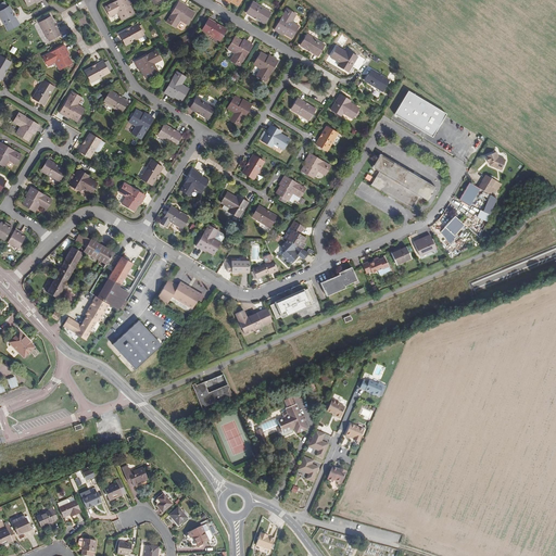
[(129,8),(131,7),(127,0),(121,0),(104,9),(110,19),(117,14),(121,22),(134,14),(129,8)]
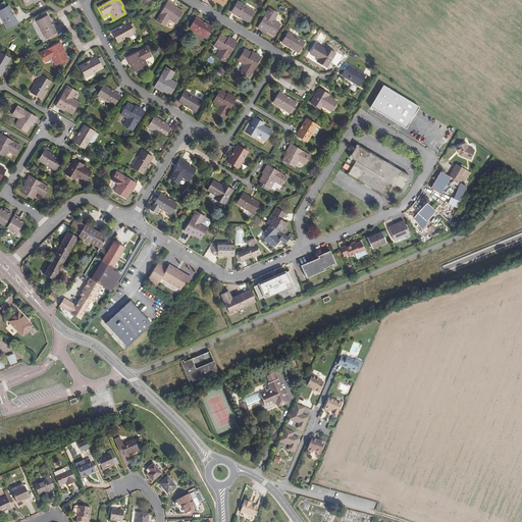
[(174,24),(181,13),(175,9),(176,8),(167,2),(155,22),(164,28),(168,20),(174,24)]
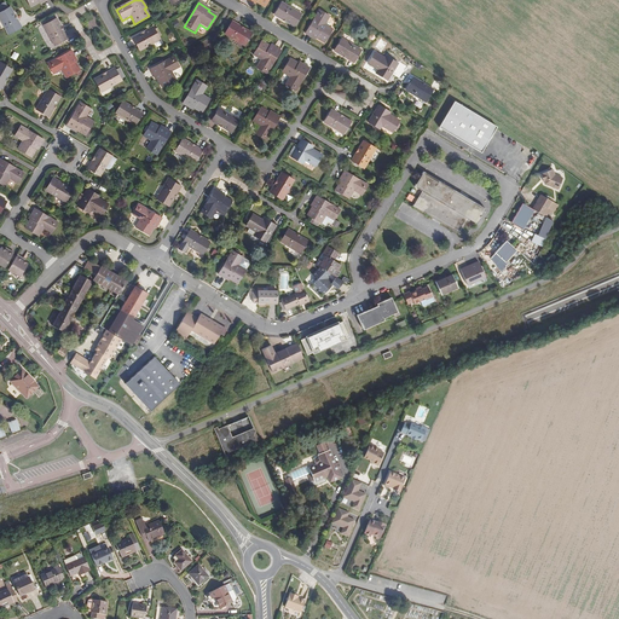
[(294,28),(302,16),(282,4),(275,16),(294,28)]
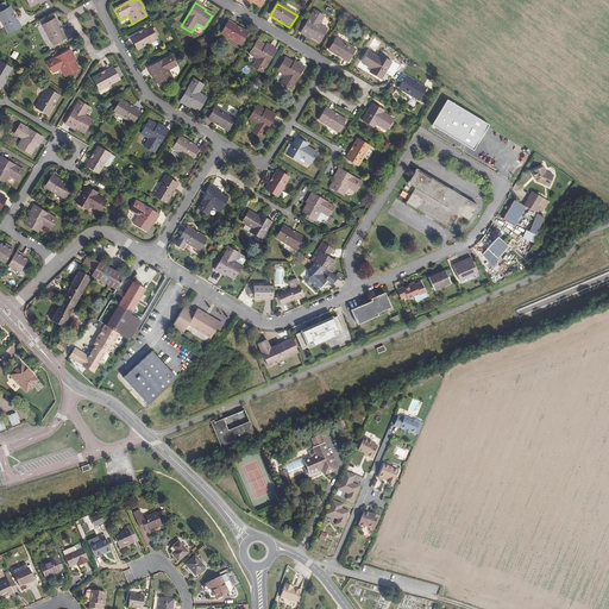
[(20,27),(10,7),(0,12),(0,18),(8,35),(20,27)]
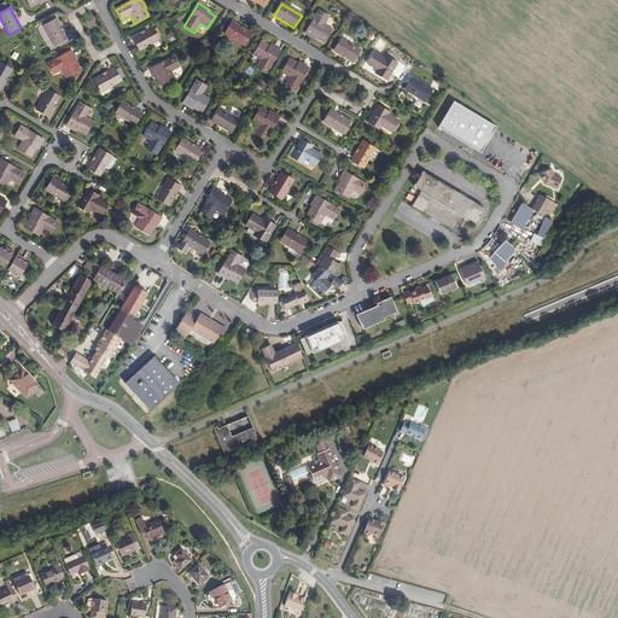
[(332,30),(324,25),(328,18),(319,12),(304,35),(315,41),(315,39),(324,45),(332,30)]
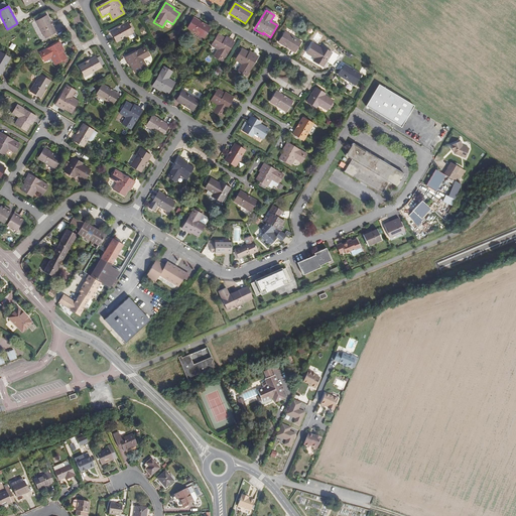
[(56,33),(47,16),(37,22),(46,39),(56,33)]
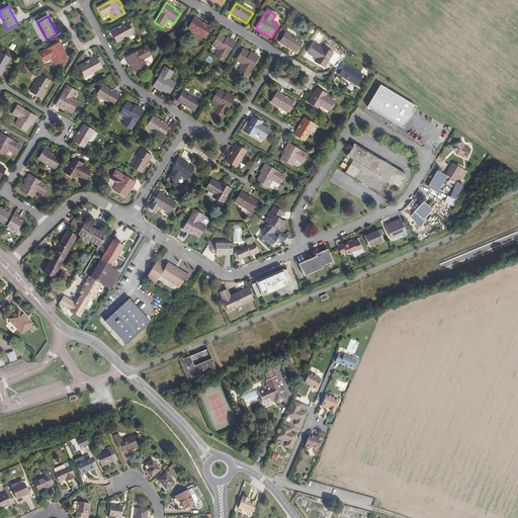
[(211,29),(194,18),(188,29),(204,39),(211,29)]
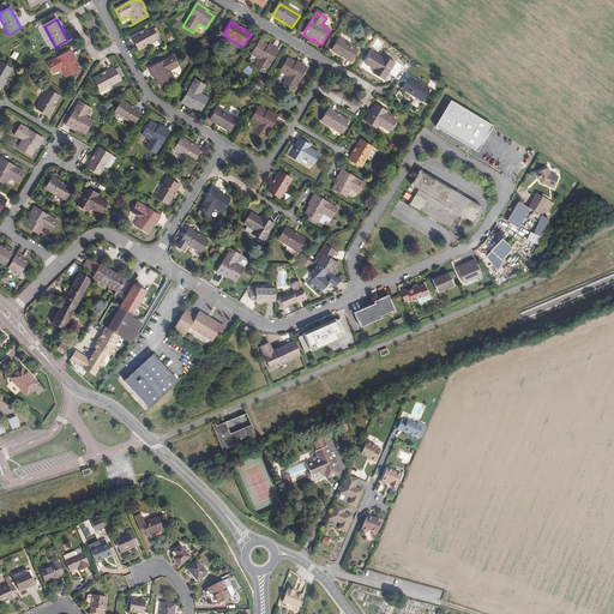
[(158,38),(151,25),(131,37),(138,50),(158,38)]
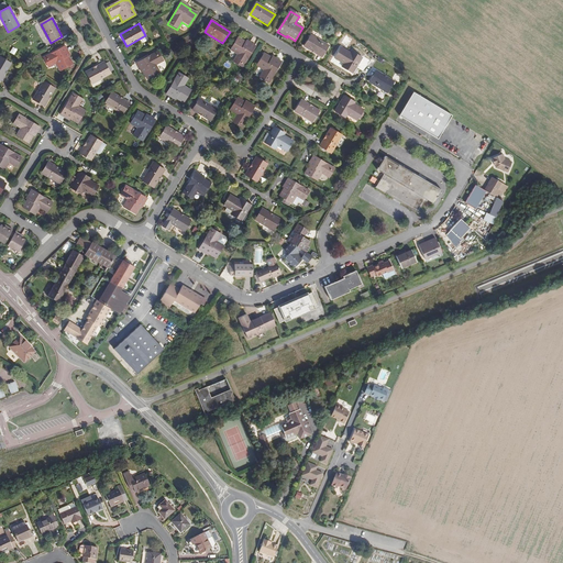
[(321,58),(328,47),(310,36),(302,47),(321,58)]
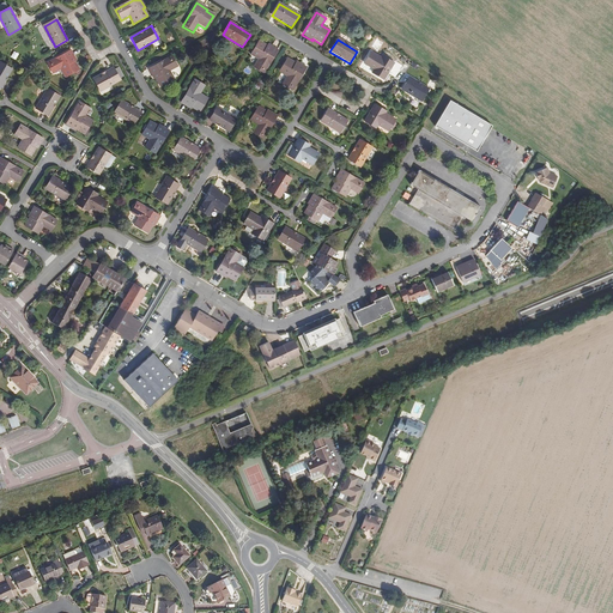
[(263,74),(278,52),(268,46),(267,47),(259,42),(250,55),(259,60),(254,68),(263,74)]
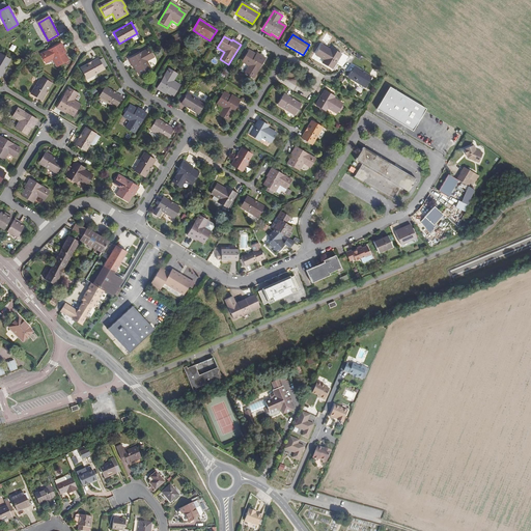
[(66,54),(61,45),(42,56),(46,64),(53,61),(57,68),(68,61),(65,54),(66,54)]
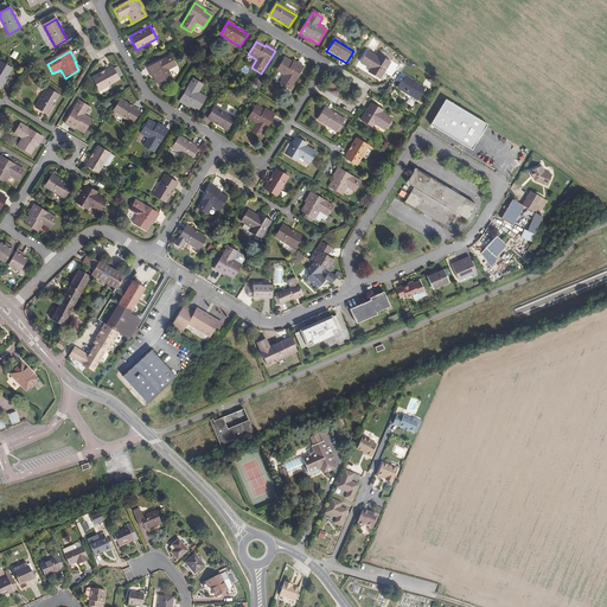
[(379,80),(389,63),(378,57),(377,59),(366,52),(359,63),(370,70),(368,74),(379,80)]
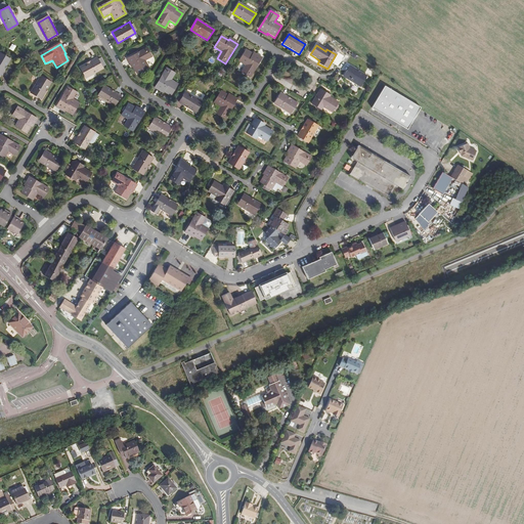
[(146,46),(126,57),(131,67),(134,64),(138,72),(154,63),(149,56),(151,55),(146,46)]
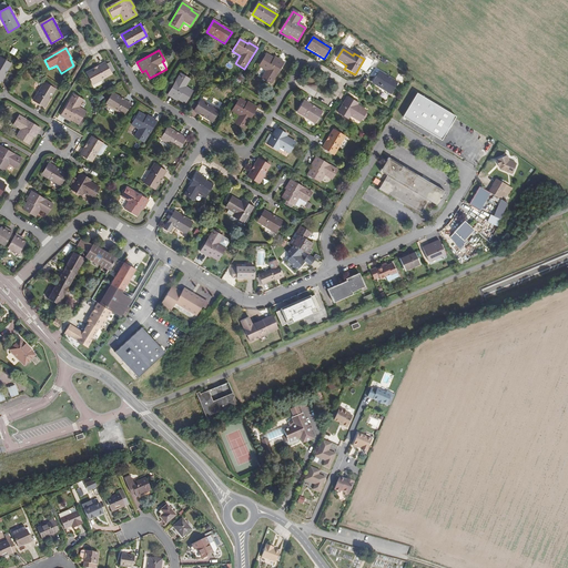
[(271,85),(284,63),(275,58),(274,60),(267,56),(259,68),(266,72),(262,80),(271,85)]
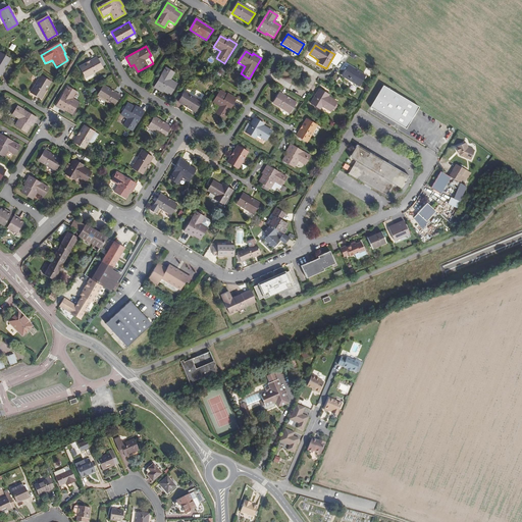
[(0,75),(10,59),(0,53),(0,75)]
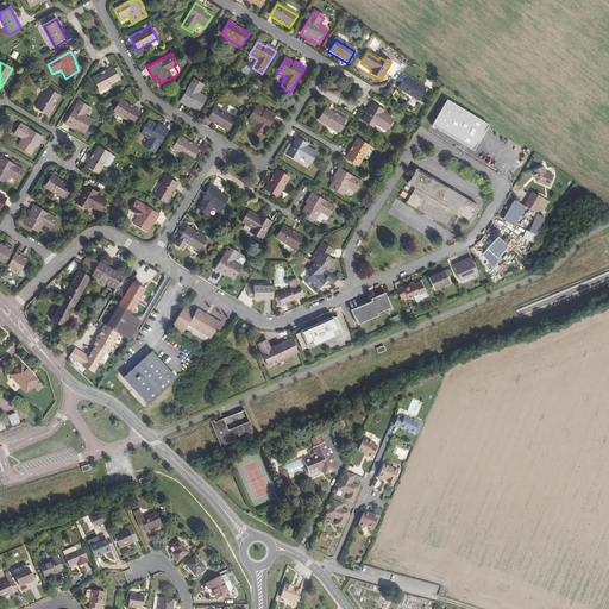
[(113,68),(93,80),(100,92),(119,81),(119,79),(121,77),(117,69),(114,70),(113,68)]
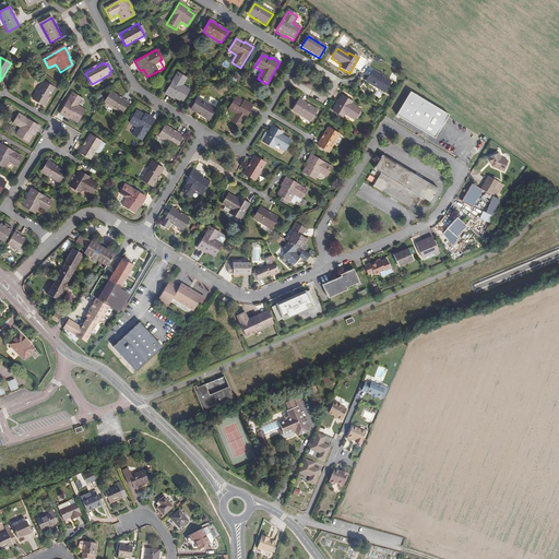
[(392,83),(373,72),(367,83),(385,94),(392,83)]
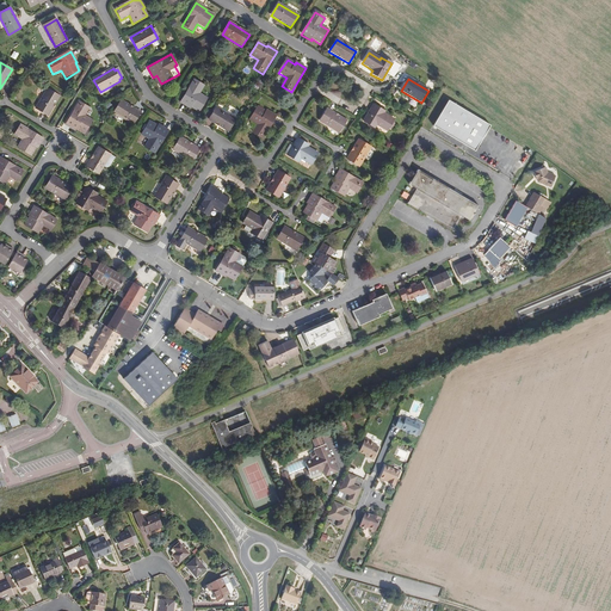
[(199,112),(208,99),(199,94),(204,87),(195,80),(180,103),(191,110),(191,107),(199,112)]
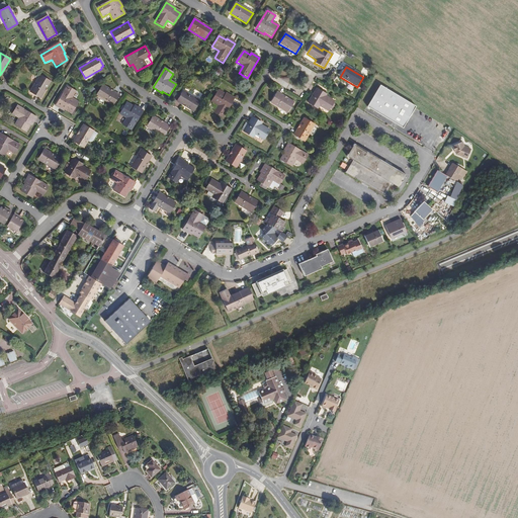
[(40,98),(51,82),(39,76),(29,92),(40,98)]
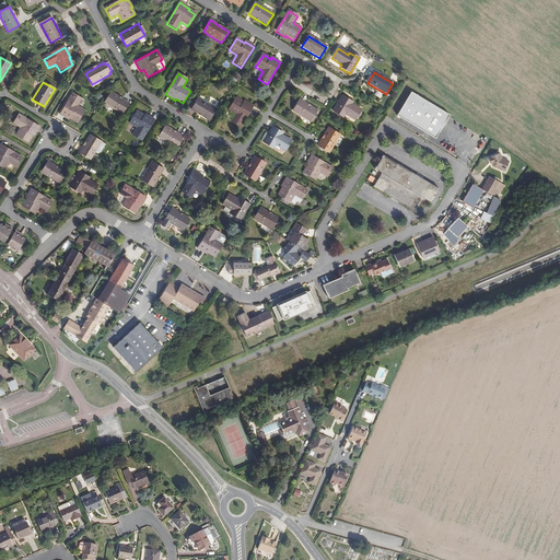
[(121,115),(128,103),(111,92),(103,104),(121,115)]
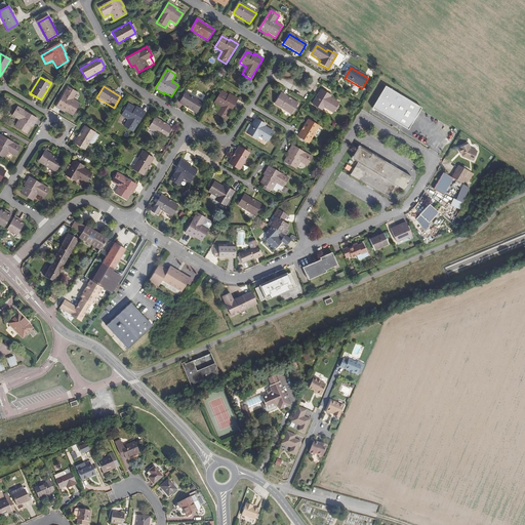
[(415,119),(421,109),(386,88),(372,110),(408,130),(415,119)]
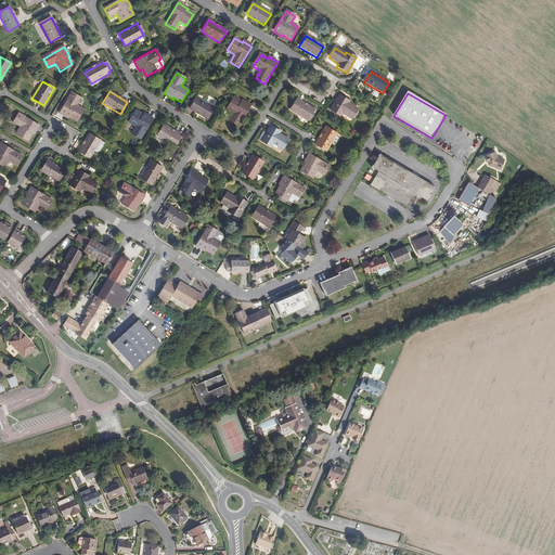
[(74,124),(82,112),(75,107),(79,100),(75,98),(71,94),(68,97),(57,115),(66,121),(67,119),(74,124)]
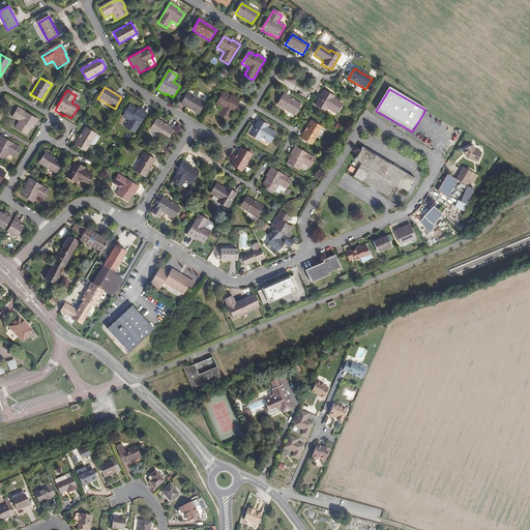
[(204,104),(186,93),(180,104),(197,114),(204,104)]
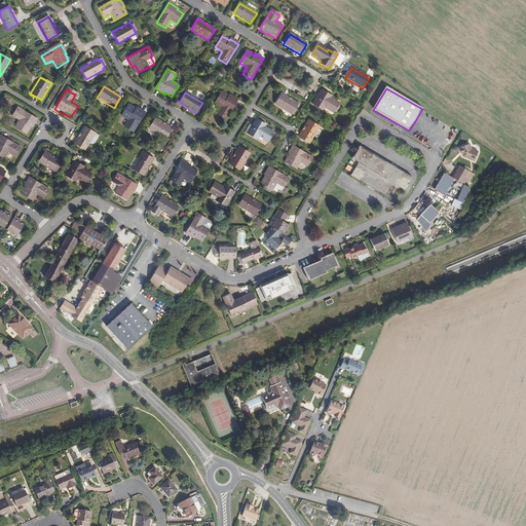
[(226,120),(238,101),(229,96),(228,97),(222,92),(215,104),(222,108),(218,115),(226,120)]
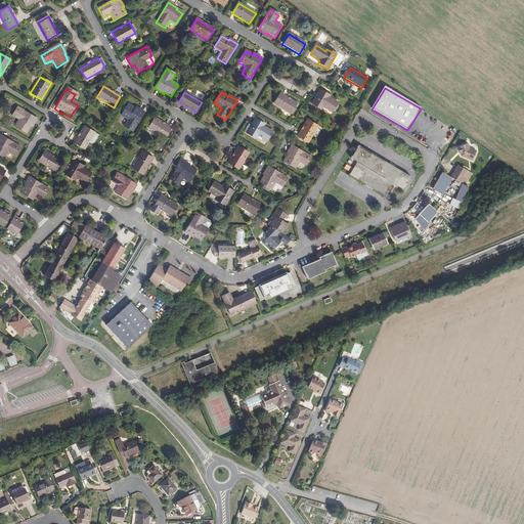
[(339,105),(330,100),(331,98),(321,92),(312,106),(321,113),(323,110),(333,115),(339,105)]
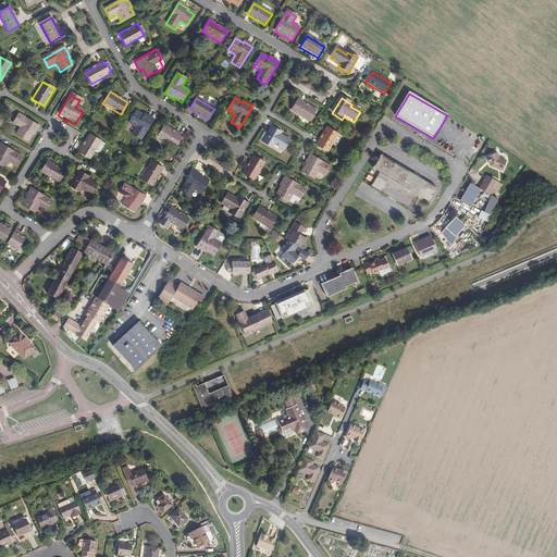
[(317,112),(298,101),(291,112),(309,123),(317,112)]
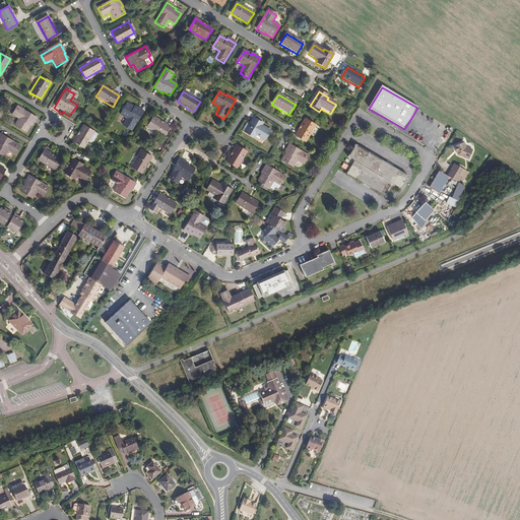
[(143,111),(135,106),(134,108),(128,104),(121,115),(128,119),(124,125),(130,129),(132,125),(134,126),(143,111)]
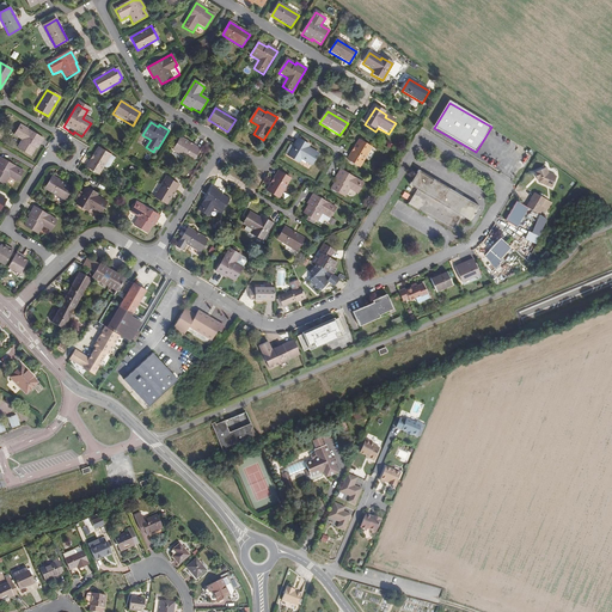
[(36,150),(42,140),(19,126),(13,135),(22,141),(17,148),(30,155),(35,148),(36,150)]
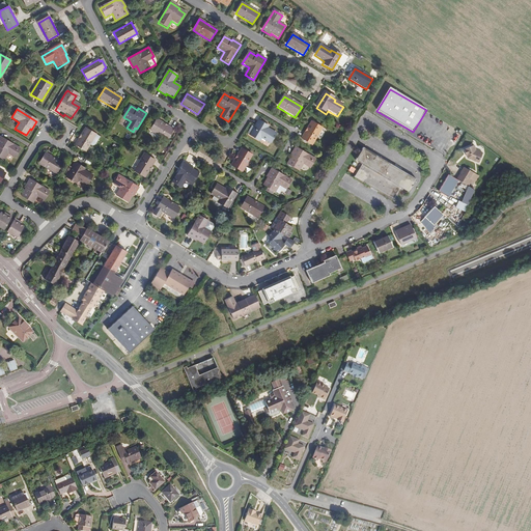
[(174,131),(157,120),(150,131),(167,141),(174,131)]
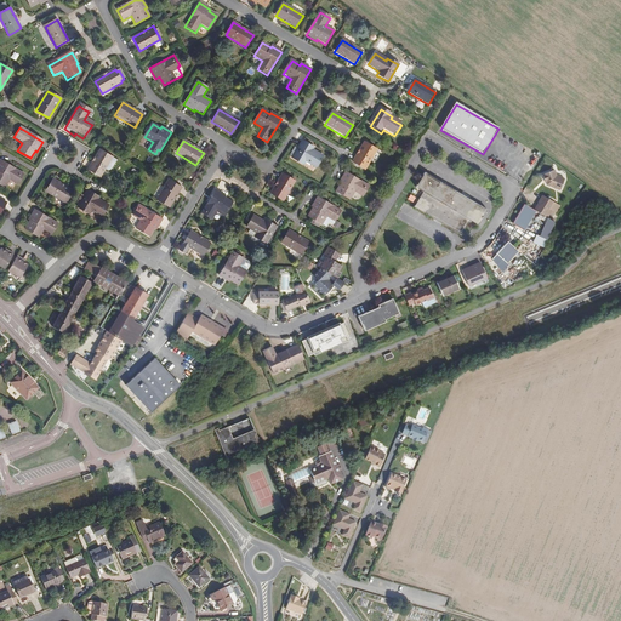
[(323,159),(313,153),(314,151),(303,143),(292,160),(303,167),(306,164),(317,170),(323,159)]
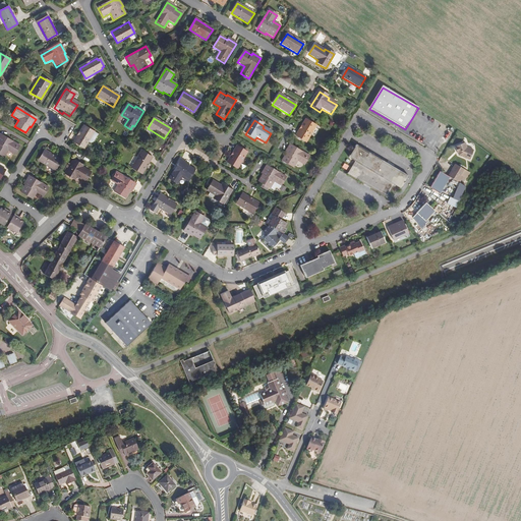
[(305,145),(316,128),(305,121),(295,138),(305,145)]
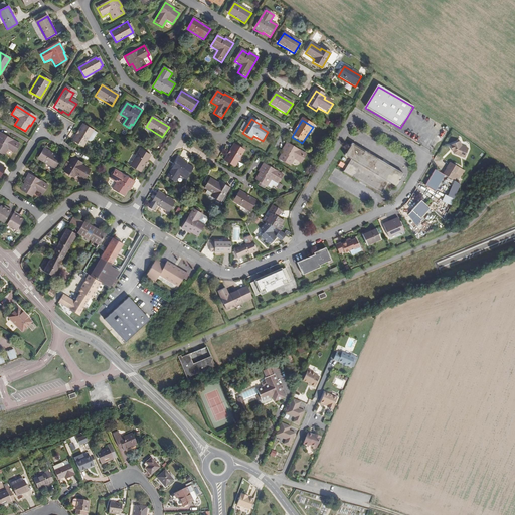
[(82,147),(93,131),(82,124),(72,141),(82,147)]
